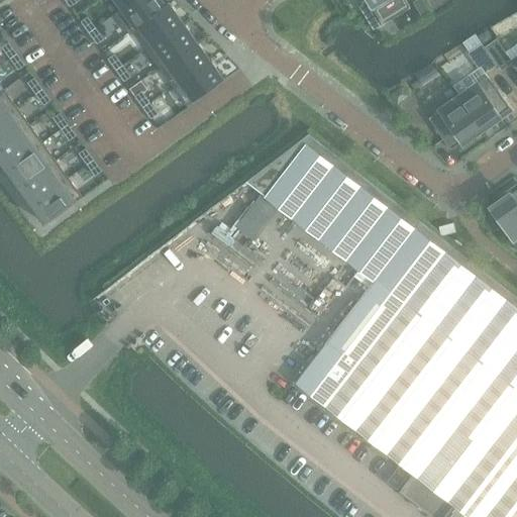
[(134,0),(113,0),(120,9),(120,10),(134,0)]
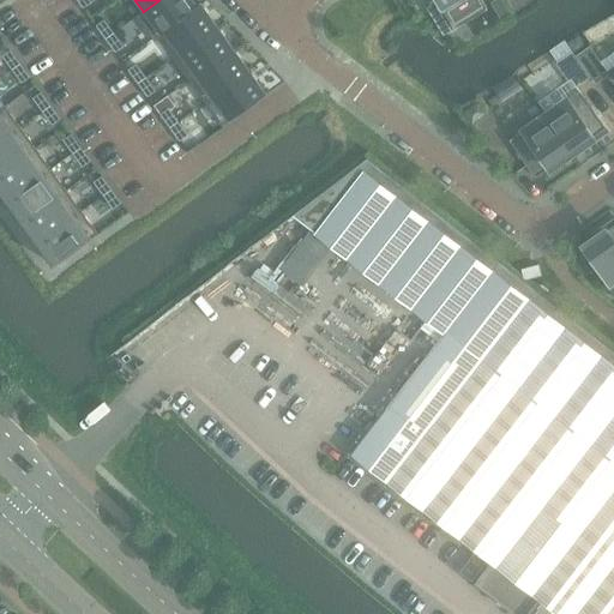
[(197,7),(196,6),(191,0),(160,0),(143,12),(143,11),(136,16),(137,17),(152,40),(154,41),(157,37),(156,37),(197,7)]
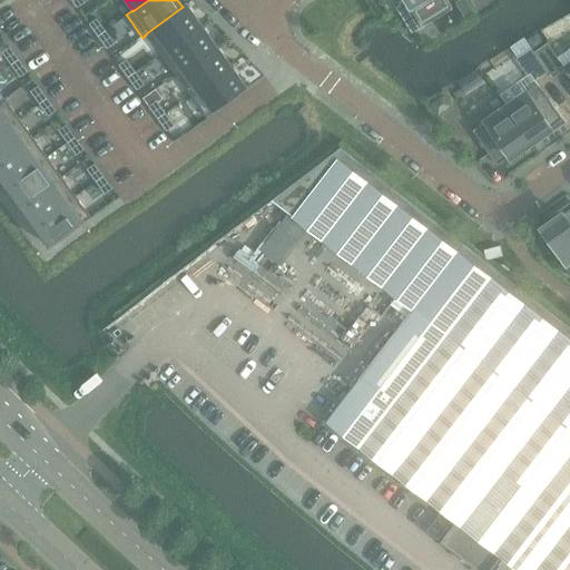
[(404,0),(405,2),(395,8),(411,33),(421,27),(452,9),(445,0),(404,0)]
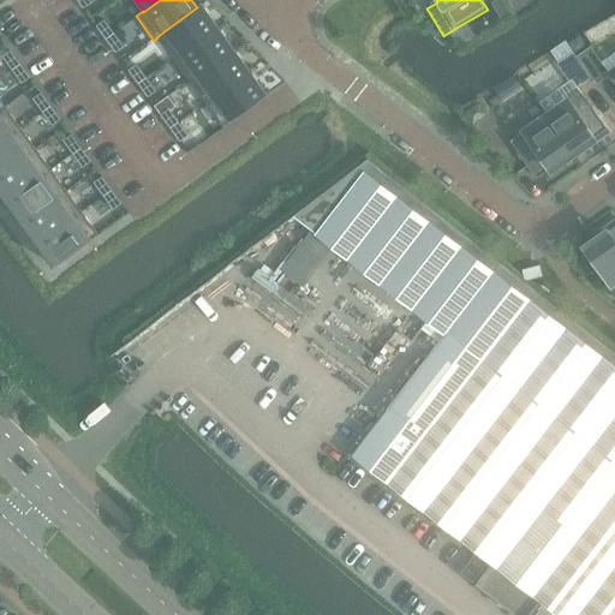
[(512,15),(502,0),(496,0),(490,4),(501,22),(512,15)]
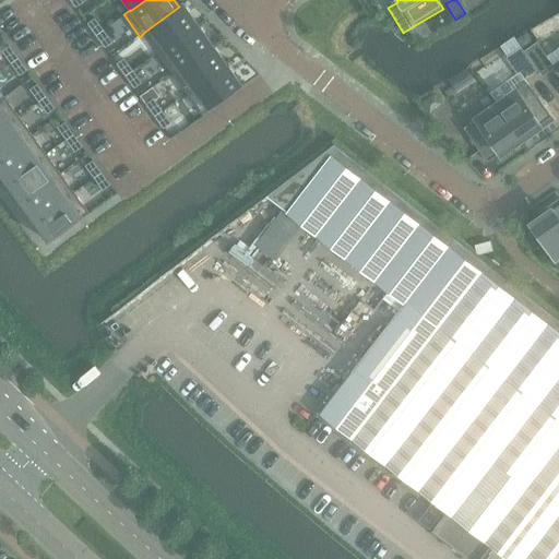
[(156,54),(197,24),(182,4),(181,3),(178,6),(179,7),(142,34),(143,34),(156,54)]
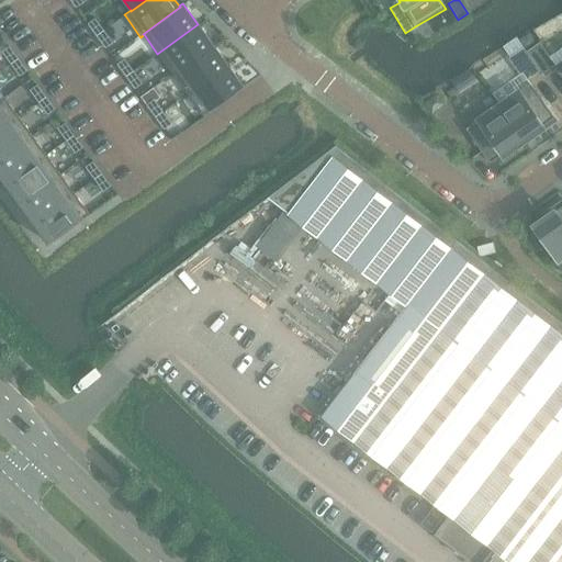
[(97,36),(103,31),(96,20),(88,25),(89,25),(97,36)]
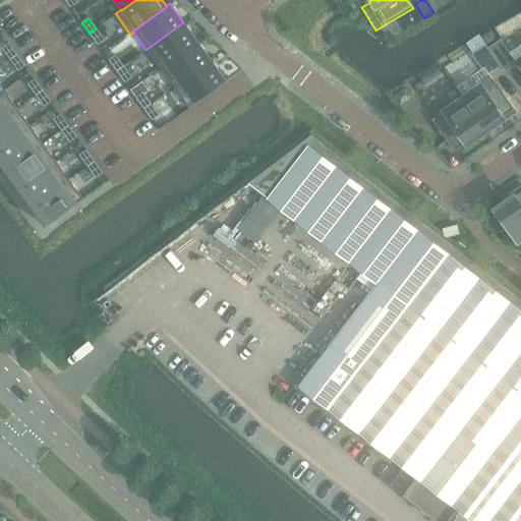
[(160,69),(197,42),(183,22),(146,50),(160,69)]
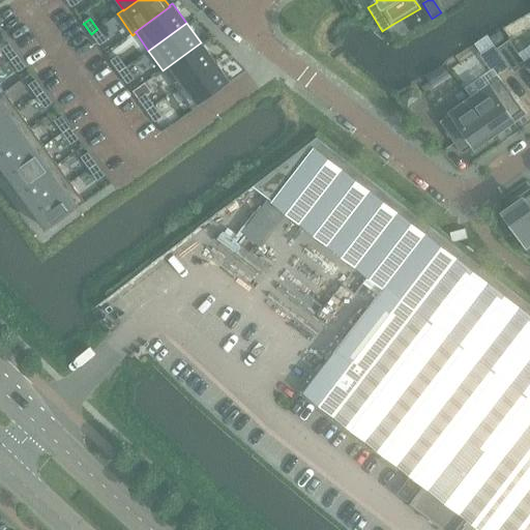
[(97,29),(91,34),(98,45),(106,39),(97,29)]
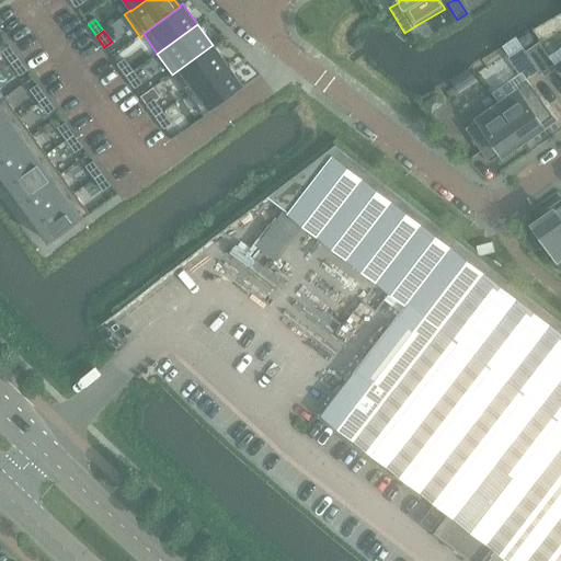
[(538,43),(526,52),(544,77),(556,68),(554,66),(538,43)]
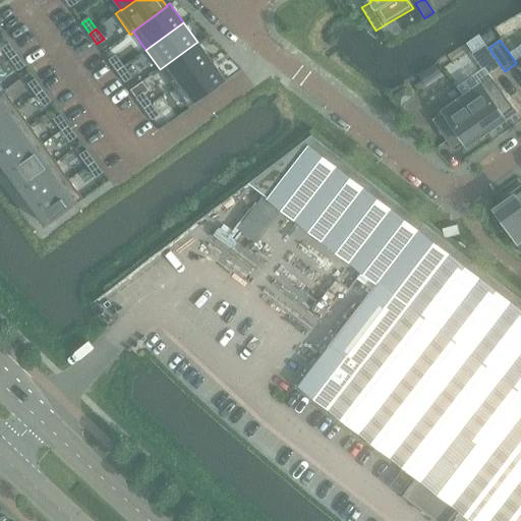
[(173,88),(211,60),(197,42),(160,69),(173,88)]
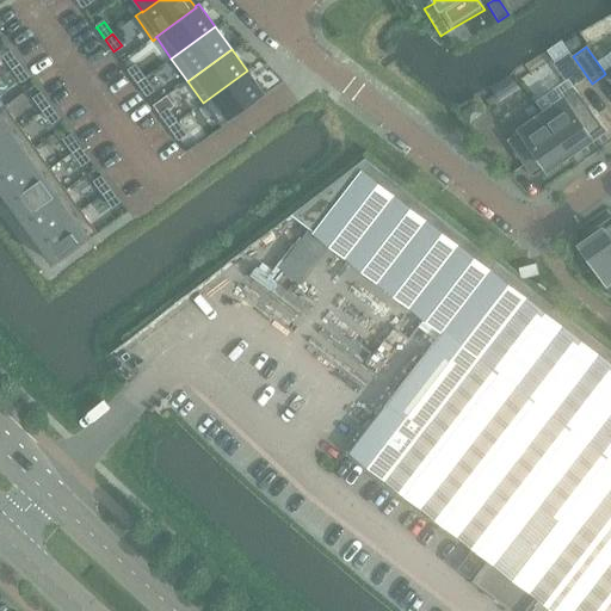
[(19,65),(11,53),(2,57),(12,71),(19,65)]
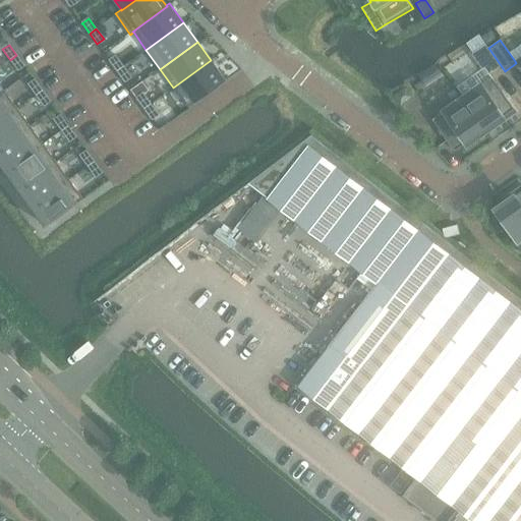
[(500,66),(484,45),(471,55),(481,69),(483,68),(488,74),(500,66)]
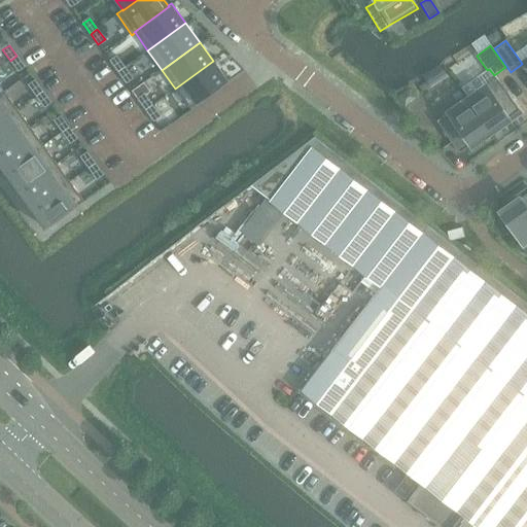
[(25,66),(16,56),(10,61),(18,71),(25,66)]
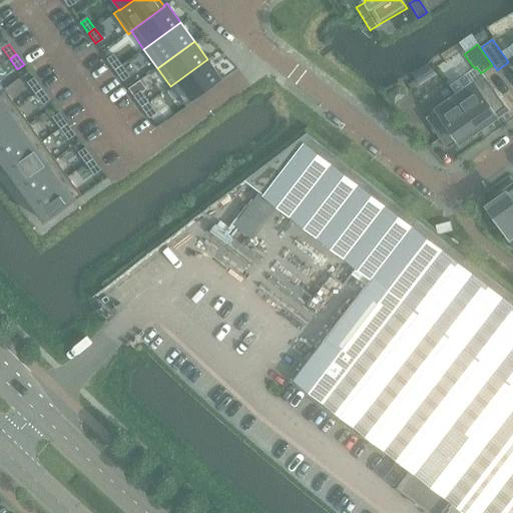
[(114,70),(121,65),(114,55),(107,59),(108,60),(114,70)]
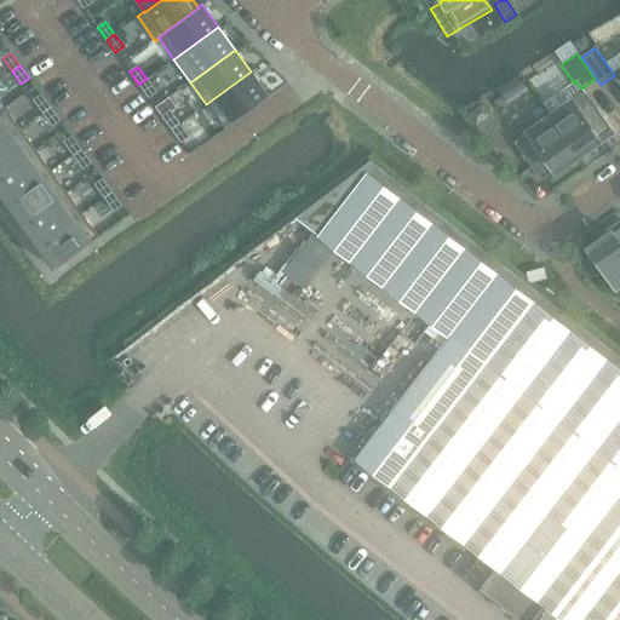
[(223,127),(268,95),(251,72),(206,104),(223,127)]
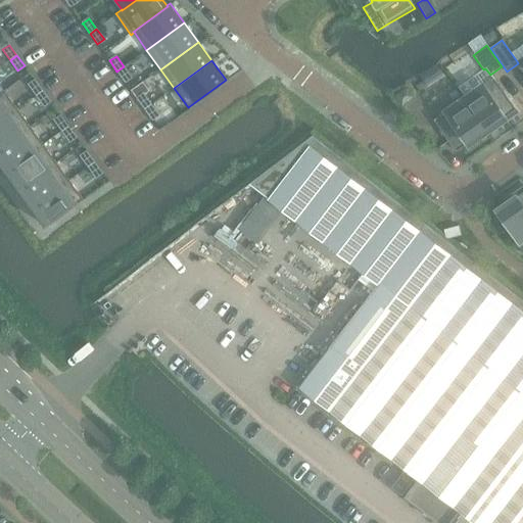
[(124,66),(116,72),(125,82),(132,77),(124,66)]
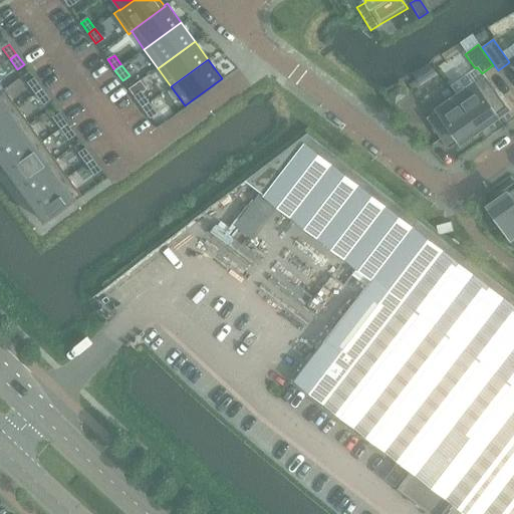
[(482,73),(477,67),(475,68),(450,86),(457,96),(455,97),(477,129),(487,121),(490,125),(491,124),(490,123),(508,111),(482,73)]
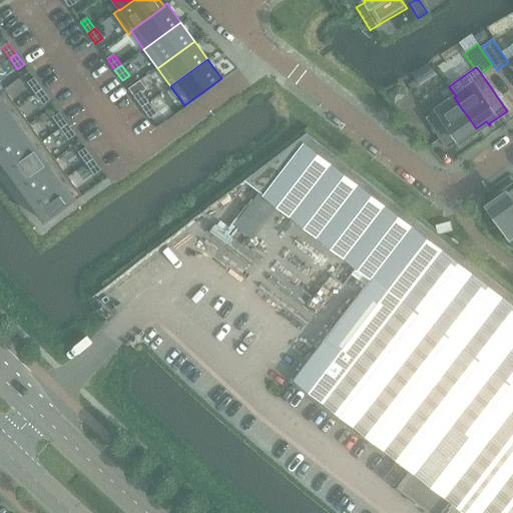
[(42,89),(34,79),(28,84),(35,94),(42,89)]
